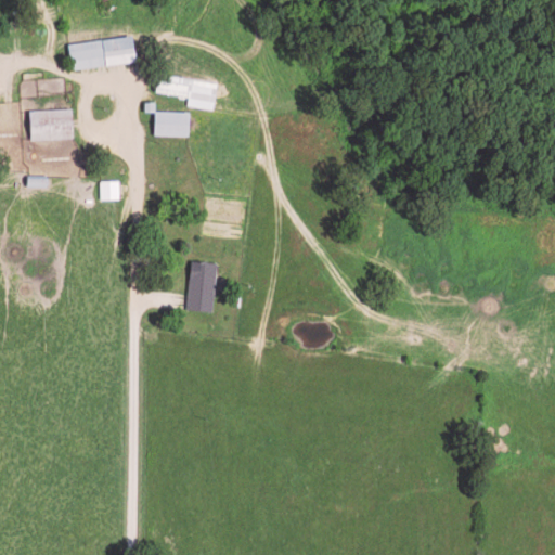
[(72,43),(74,69),(141,62),(138,36),(72,43)]
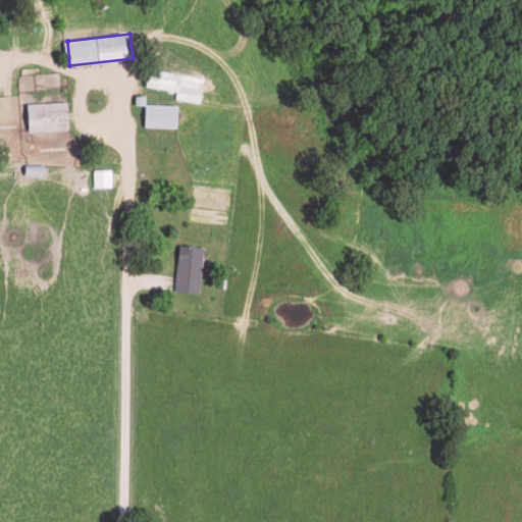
[(206,79),(150,69),(148,86),(177,91),(175,99),(202,103),(206,79)]
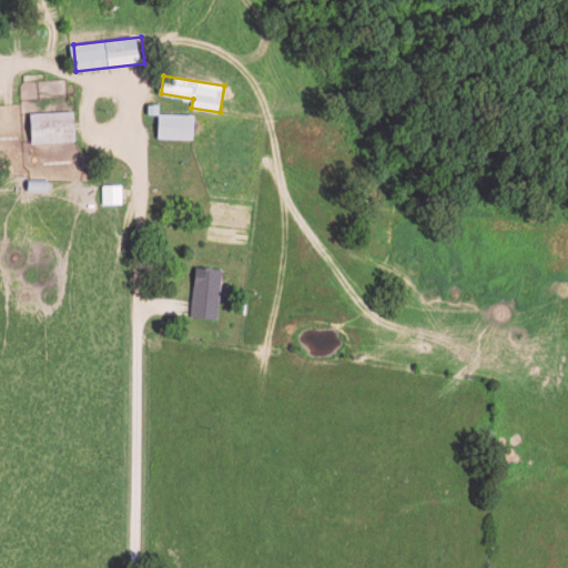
[(78,112),(32,112),(33,143),(78,142),(78,112)]
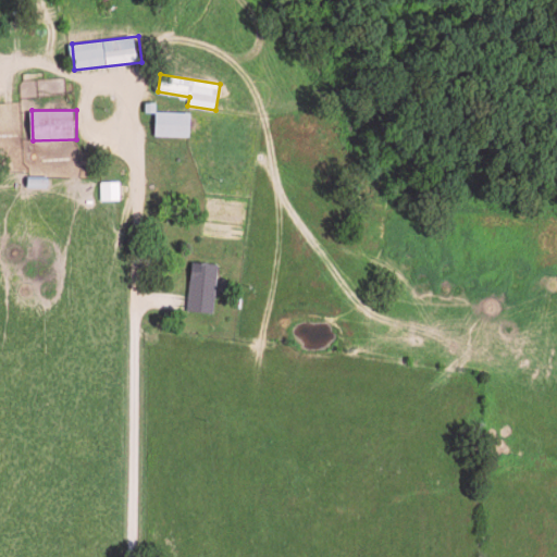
[(193,113),(158,112),(157,136),(193,137),(193,113)]
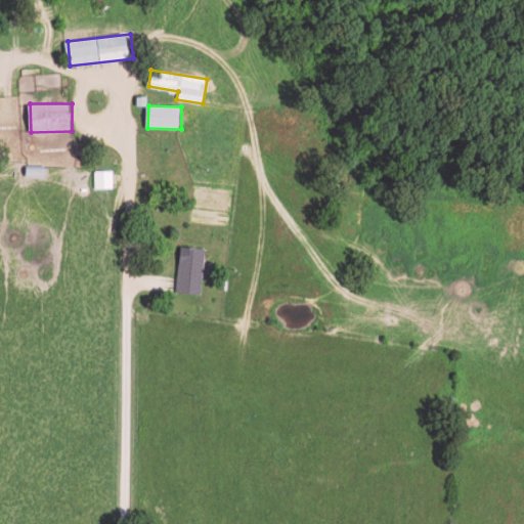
[(114,172),(95,172),(95,189),(114,189),(114,172)]
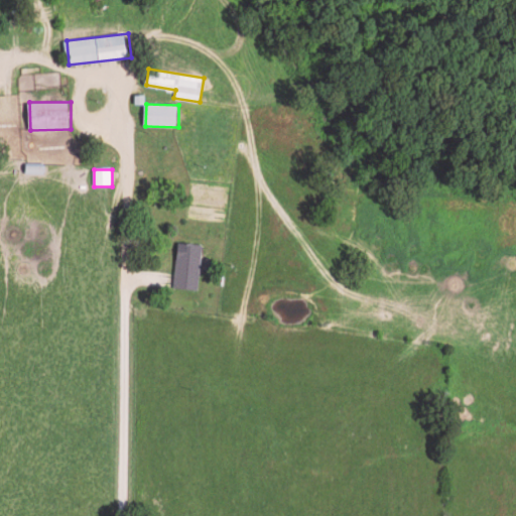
[(195,244),(170,243),(168,288),(192,289),(195,244)]
